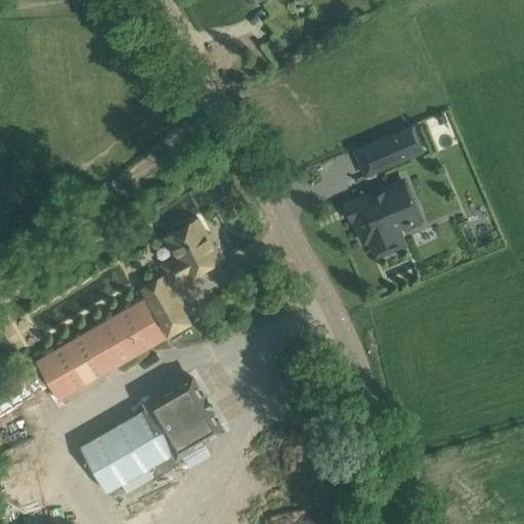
[(411,126),(355,150),(361,164),(384,155),(388,165),(386,165),(386,166),(410,156),(407,147),(418,143),(418,144),(419,143),(411,126)]
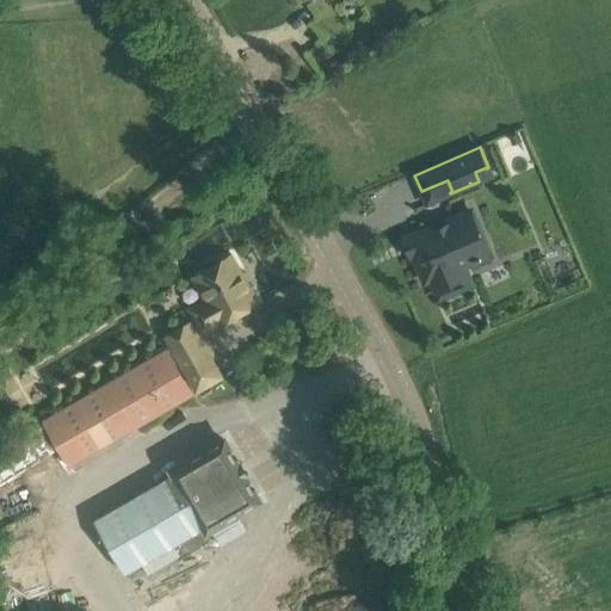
[(467,281),(468,277),(461,259),(466,257),(460,242),(480,233),(471,211),(411,236),(415,251),(414,252),(414,253),(426,281),(431,278),(437,290),(438,290),(442,291),(444,291),(448,291),(450,291),(454,290),(457,289),(461,287),(462,285),(464,283),(467,281)]
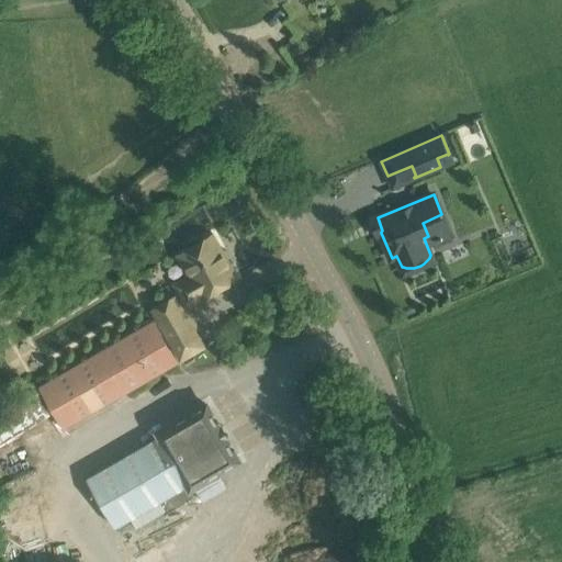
[(189,247),(177,254),(189,274),(175,283),(187,304),(201,296),(202,296),(237,277),(213,234),(203,239),(200,234),(187,243),(189,247)]
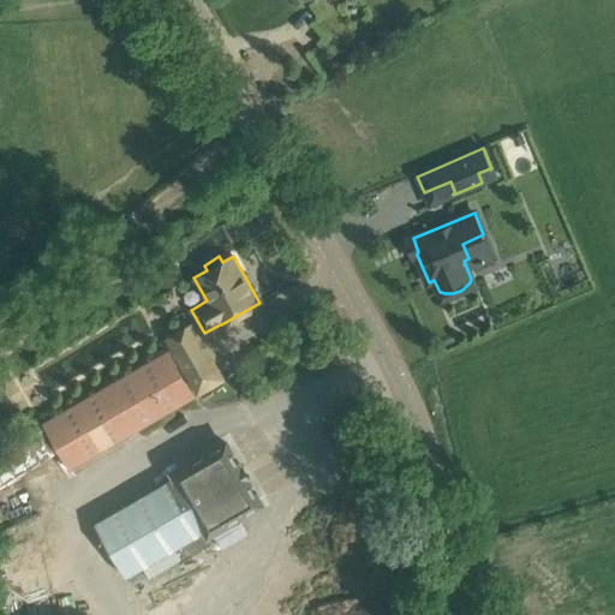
[(191,324),(166,338),(198,393),(222,378),(191,324)]
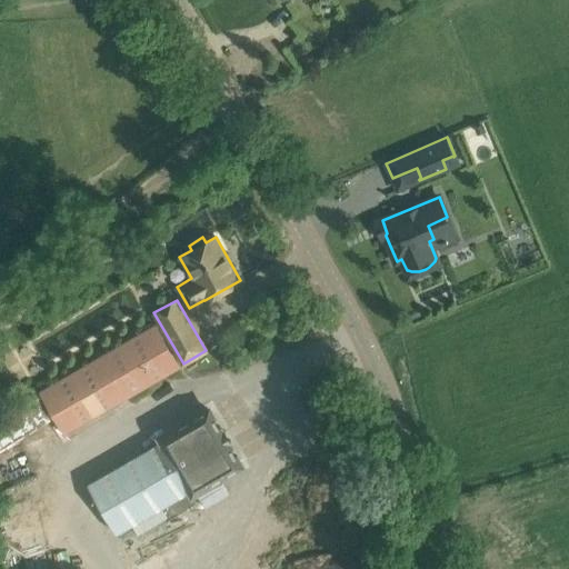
[(40,391),(63,433),(179,367),(156,325),(40,391)]
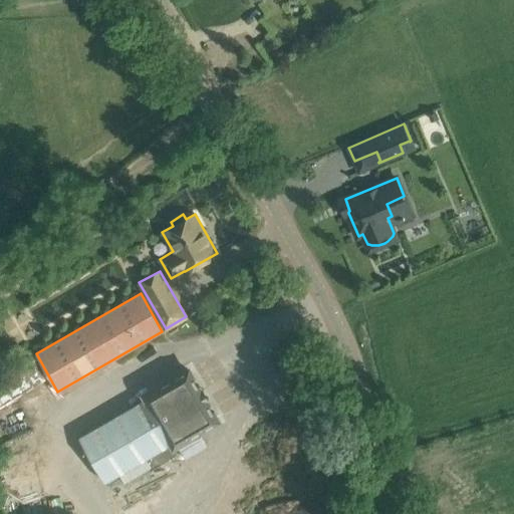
[(0,410),(47,382),(35,361),(0,381),(0,410)]
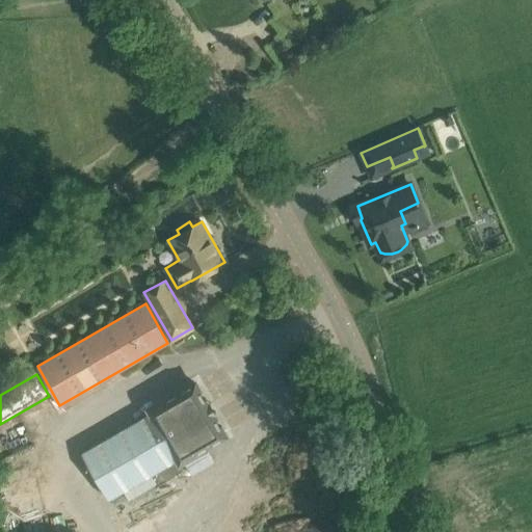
[(83,452),(109,498),(175,460),(179,467),(230,436),(196,377),(144,407),(148,414),(83,452)]
